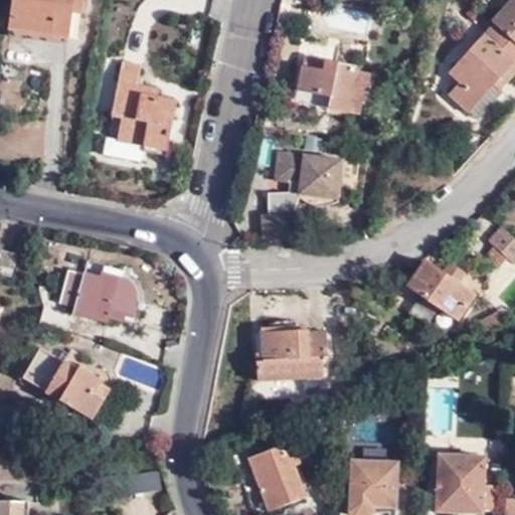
[(80,0),(13,0),(10,27),(68,36),(73,3),(80,4),(80,0)]
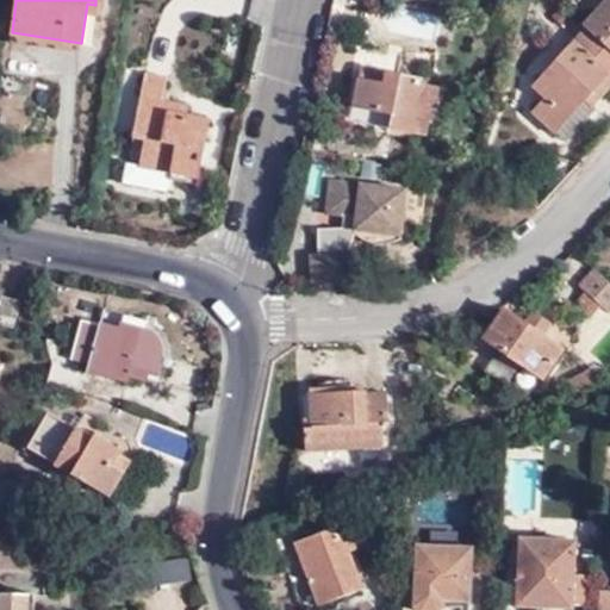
[(609,0),(603,0),(578,29),(582,32),(609,56),(609,0)]
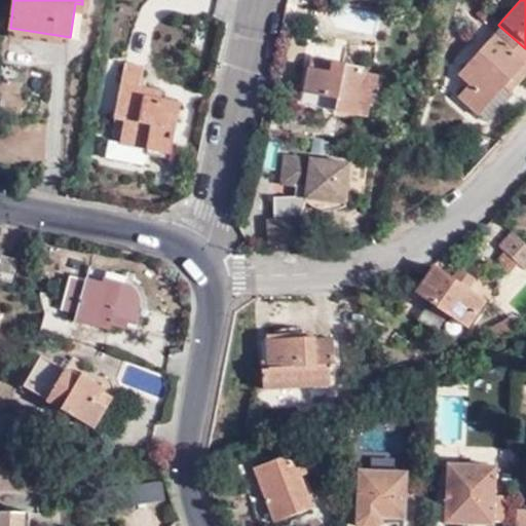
[(516,86),(525,74),(525,48),(501,28),(458,76),(468,85),(456,100),(477,118),(510,81),(516,86)]
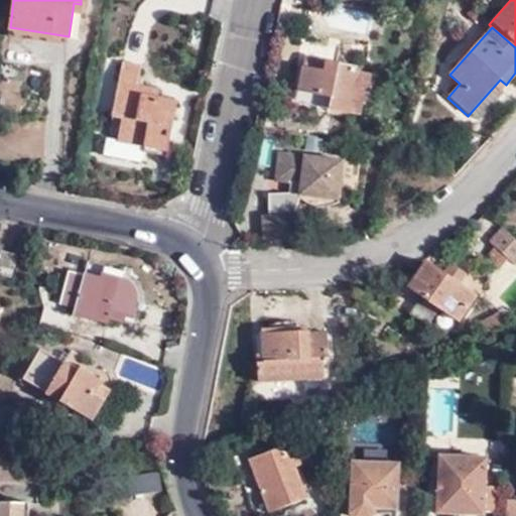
[(358,68),(306,58),(303,69),(298,68),(292,101),(361,114),(364,101),(366,101),(372,74),(358,71),(358,68)]
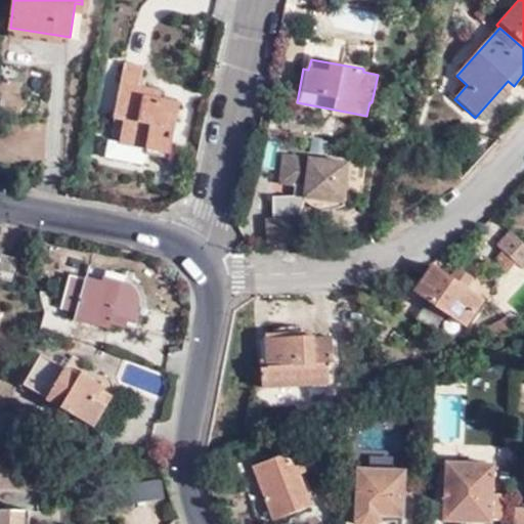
[(147,148),(146,151),(169,157),(181,101),(160,97),(160,90),(139,86),(142,67),(126,63),(115,117),(125,119),(121,142),(147,148)]
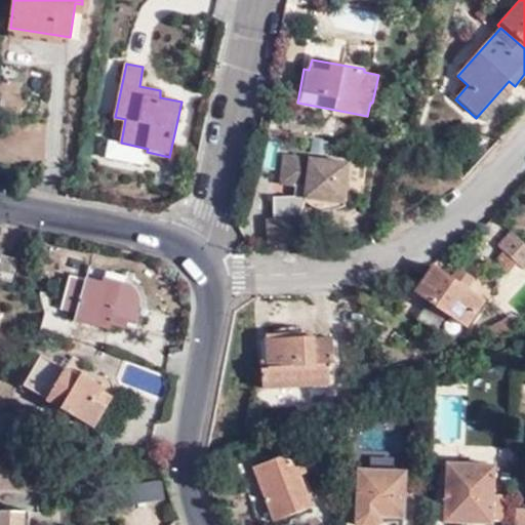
[(145,161),(147,152),(148,149),(121,143),(111,139),(108,153),(145,161)]
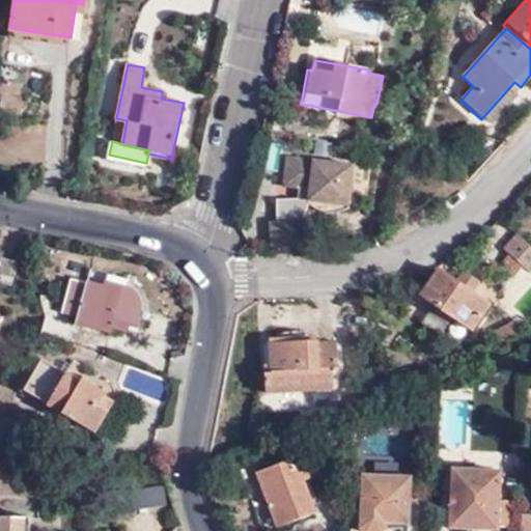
[(300,182),(298,188),(308,189),(308,201),(310,203),(320,211),(328,212),(338,213),(346,210),(352,204),(350,200),(353,163),(285,157),(283,179),(300,182)]
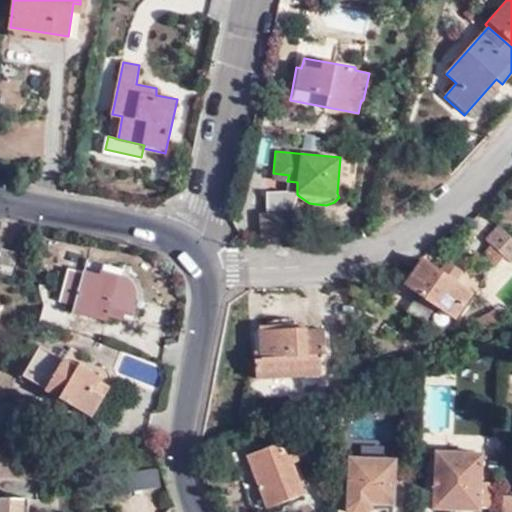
[(263,213),(264,241),(295,239),(293,212),(263,213)]
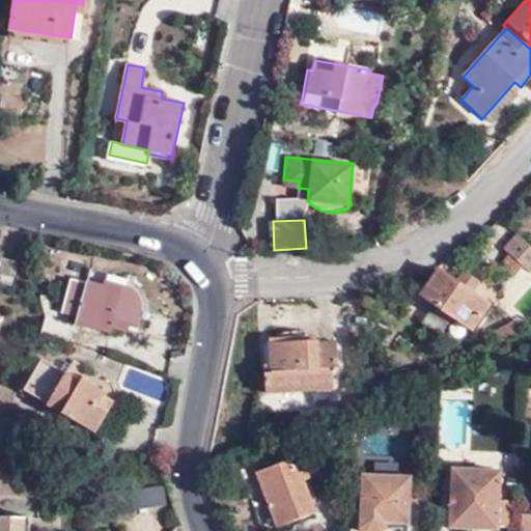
[(530,270),(530,249),(516,235),(502,249),(527,274),(530,270)]
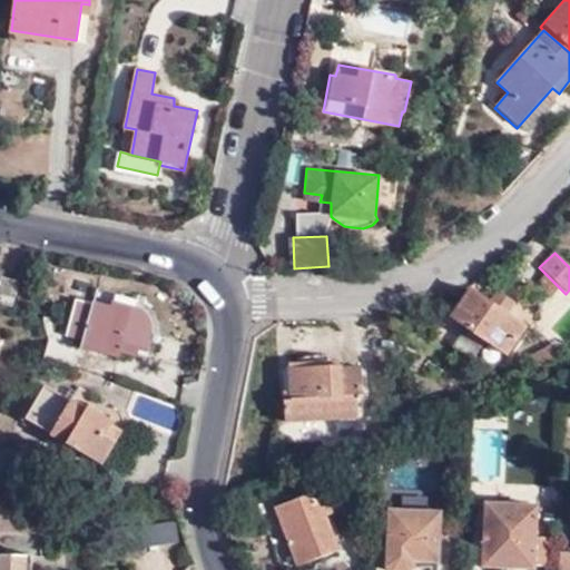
[(18,279),(0,274),(0,300),(10,304),(18,279)]
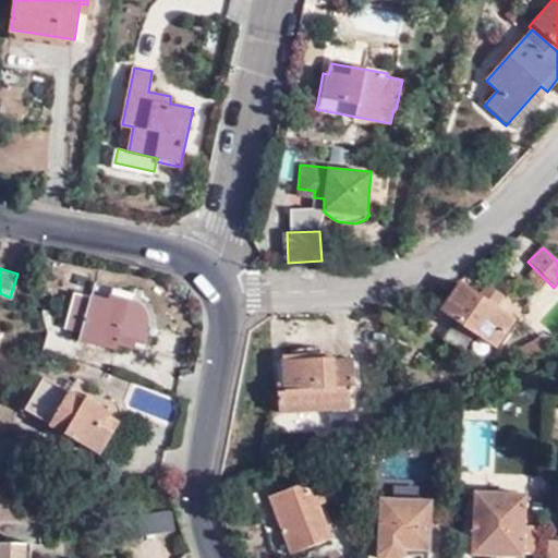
[(458,283),(439,310),(494,348),(512,322),(458,283)]
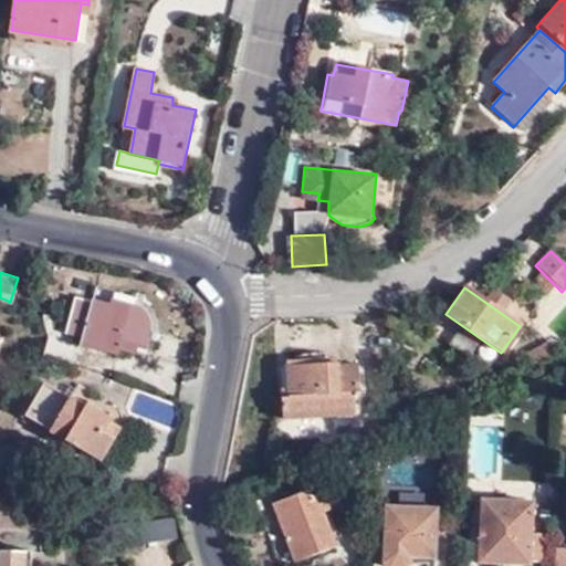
[(143,307),(111,297),(109,302),(74,293),(64,326),(80,332),(79,339),(117,349),(119,346),(133,350),(136,344),(147,347),(153,326),(150,320),(147,312),(143,307)]
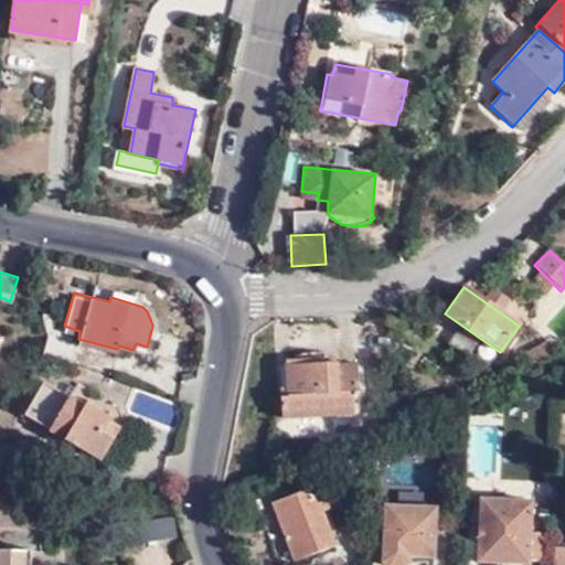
[(548,344),(530,353),(535,365),(554,358),(548,344)]
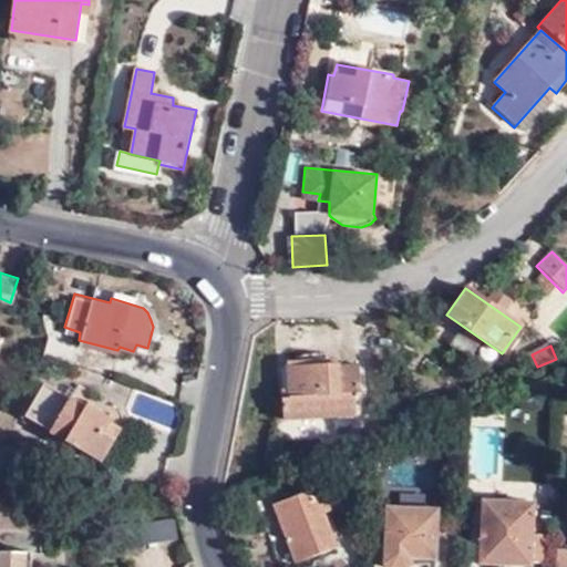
[(339,361),(290,363),(290,397),(286,398),(286,419),(356,415),(354,393),(360,393),(359,363),(340,364),(339,361)]
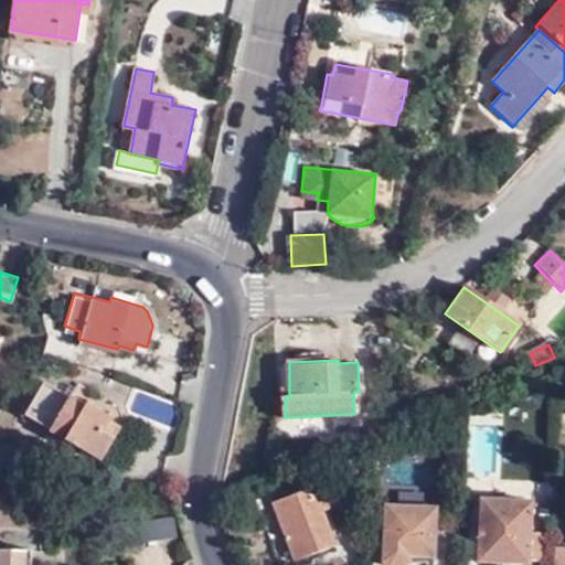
[(107,432),(113,418),(114,417),(91,403),(88,405),(45,381),(27,414),(103,459),(116,437),(107,432)]
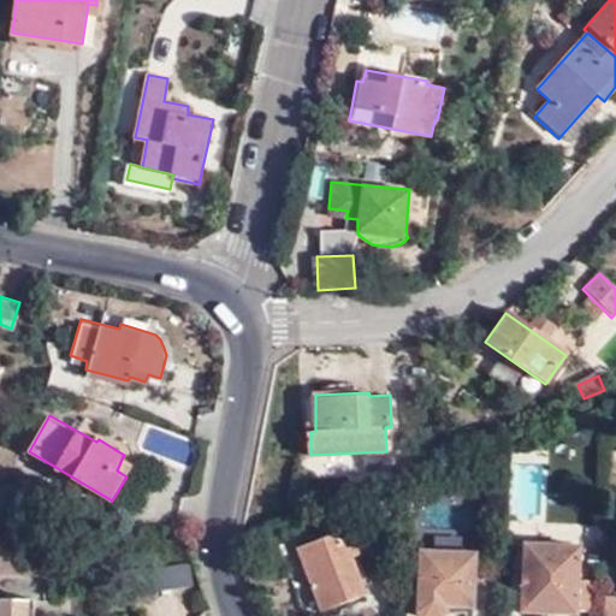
[(134,463),(123,456),(117,471),(126,477),(134,463)]
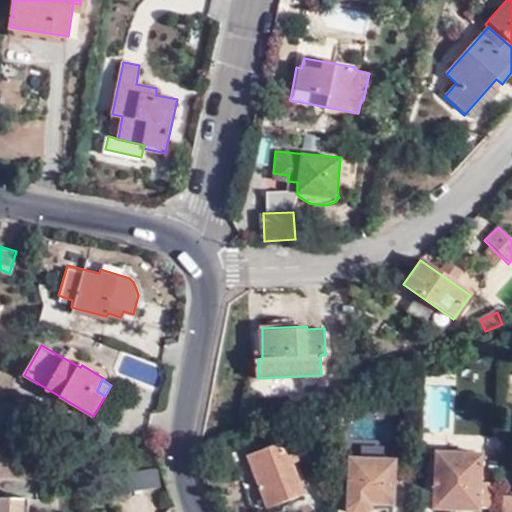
[(0,421),(24,425),(25,406),(0,401),(0,421)]
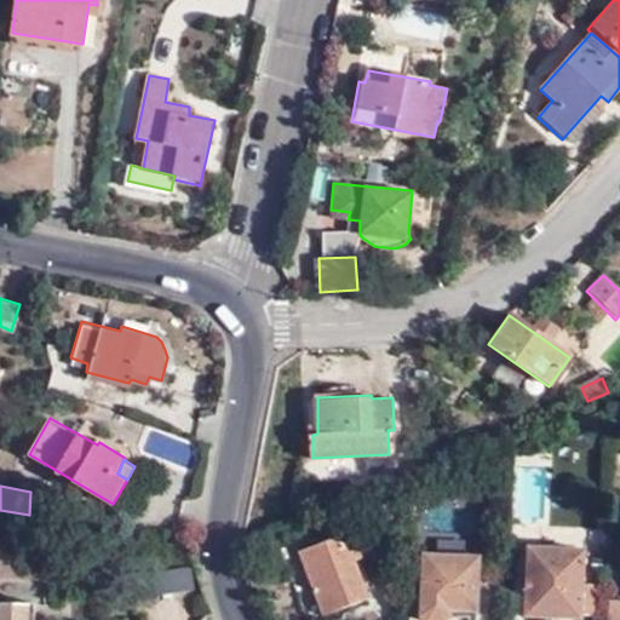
[(338,590),(344,606),(369,596),(355,557),(366,552),(365,545),(355,547),(349,532),(298,552),(314,597),(338,590)]
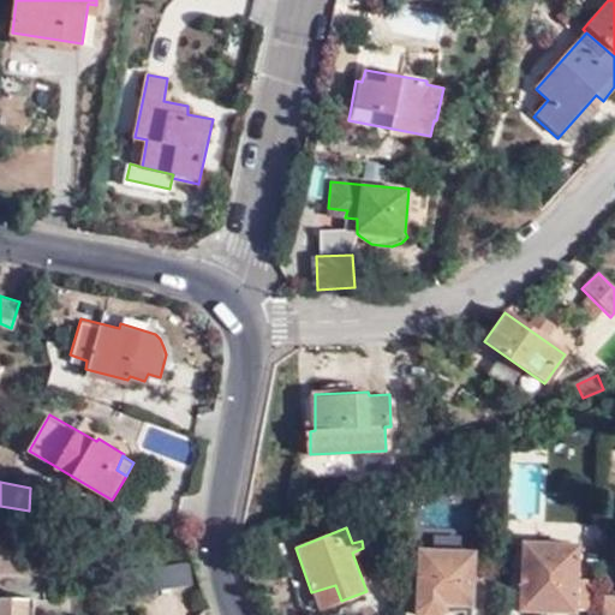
[(0,536),(0,614),(35,614),(35,598),(0,597),(0,573),(45,574),(46,537),(0,536)]
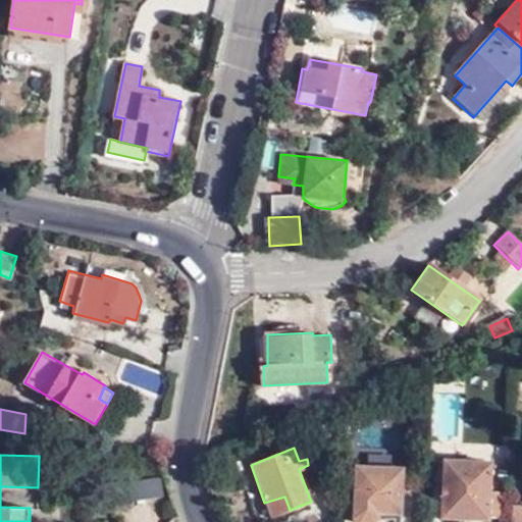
[(510,516),(511,491),(491,490),(492,463),(445,461),(441,521),(461,521),(462,519),(491,520),(491,516),(510,516)]
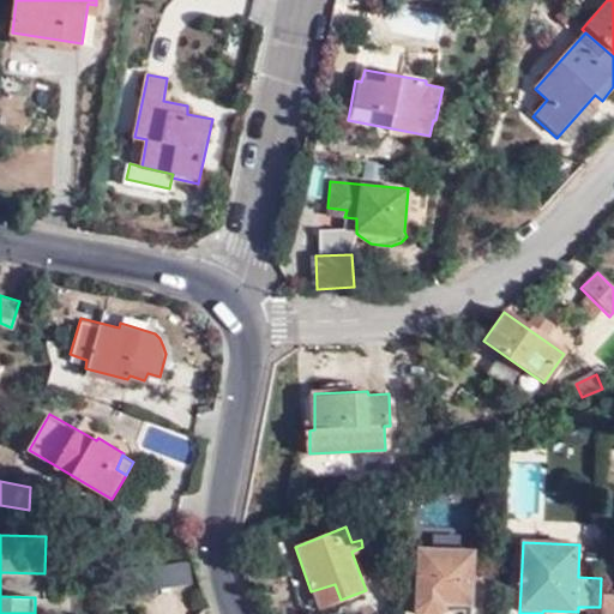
[(470,613),(474,551),(419,548),(416,609),(419,613),(441,613),(445,611),(463,613),(470,613)]
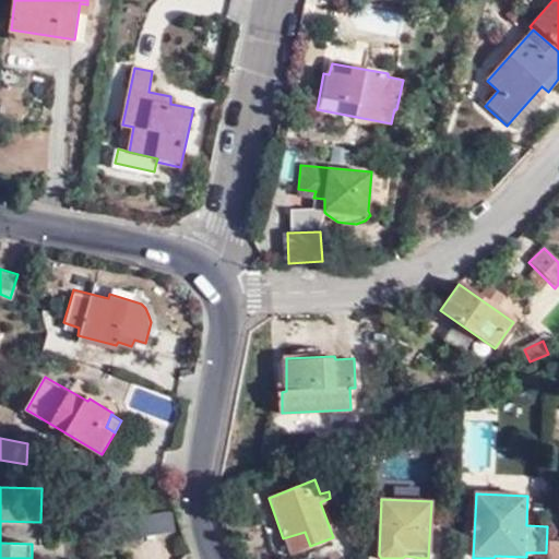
[(287,554),(310,546),(305,532),(283,538),(287,554)]
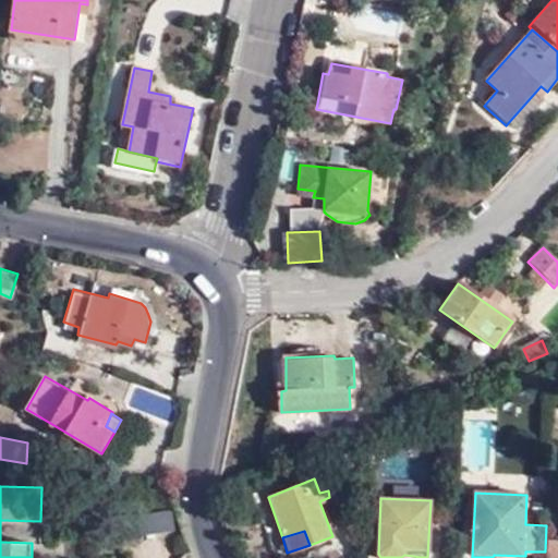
[(557,557),(557,537),(549,537),(548,557),(557,557)]
